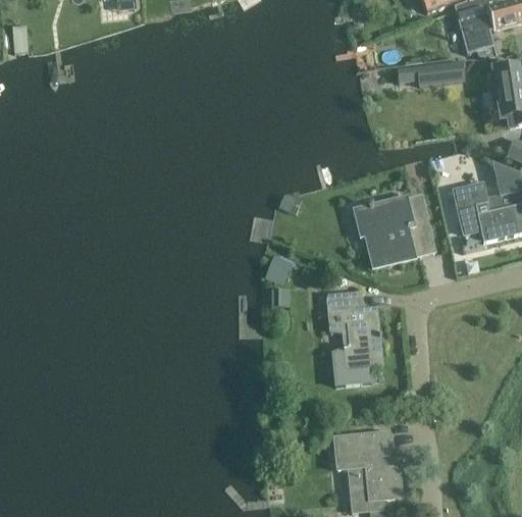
[(422,0),(426,11),(456,0),(465,0),(465,1),(454,5),(467,53),(476,50),(477,54),(497,57),(488,30),(493,29),(493,30),(521,21),(521,8),(519,0),(422,0)]
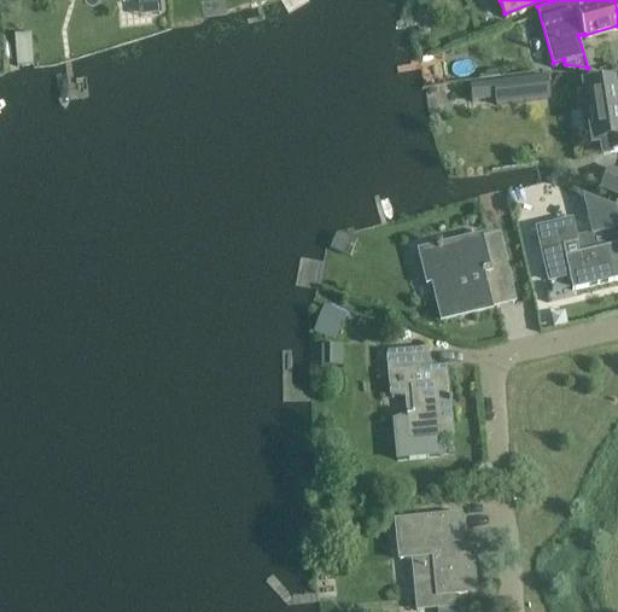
[(546,71),(470,81),(472,97),(496,94),(496,100),(548,94),(546,71)]
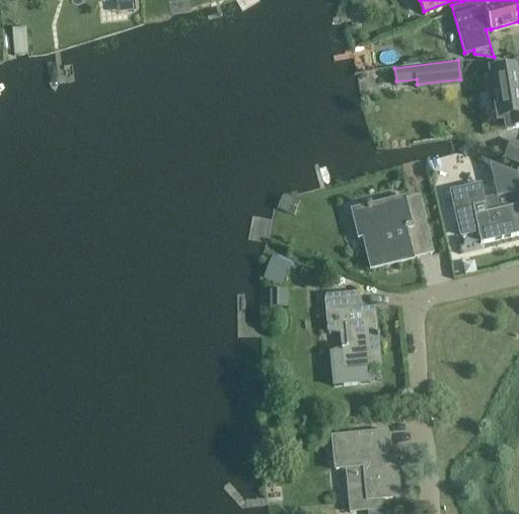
[(518,60),(490,64),(496,118),(505,117),(506,125),(518,123),(518,60)]
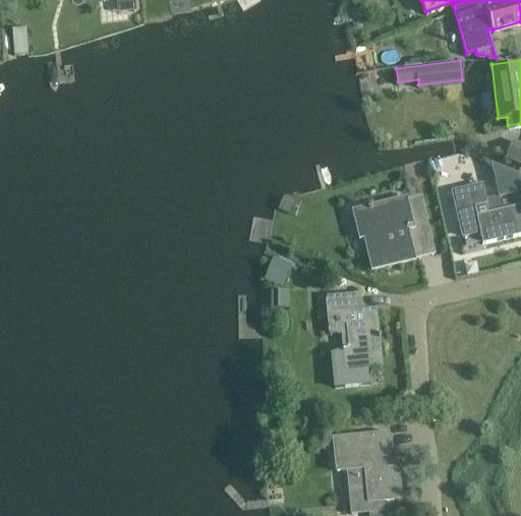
[(520,141),(513,138),(507,154),(520,160),(520,141)]
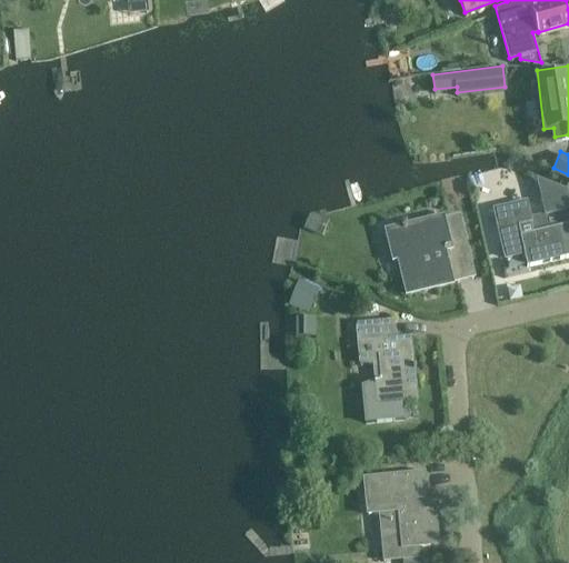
[(527,198),(495,205),(506,254),(525,250),(527,262),(568,252),(568,204),(565,188),(538,178),(546,211),(530,214),(527,198)]
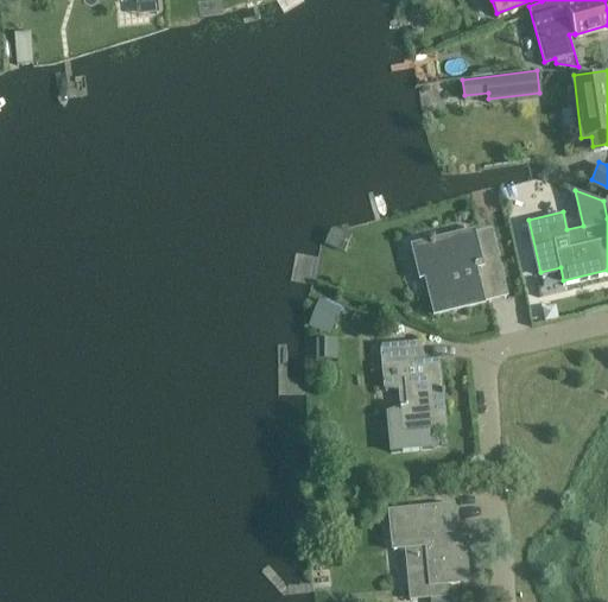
[(352,232),(331,223),(325,240),(344,248),(352,232)]
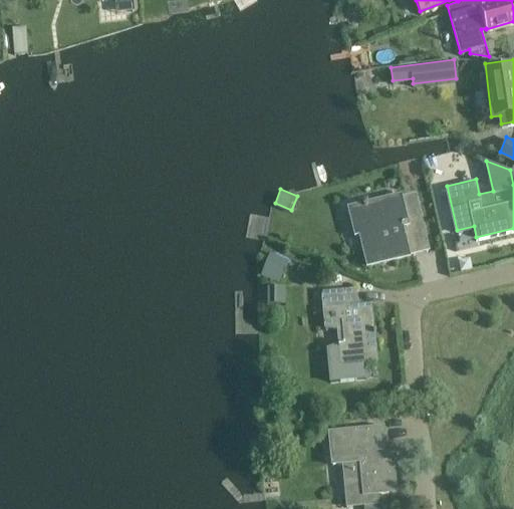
[(402,191),(348,203),(355,232),(359,231),(367,262),(409,253),(407,243),(426,239),(414,191),(402,193),(402,191)]
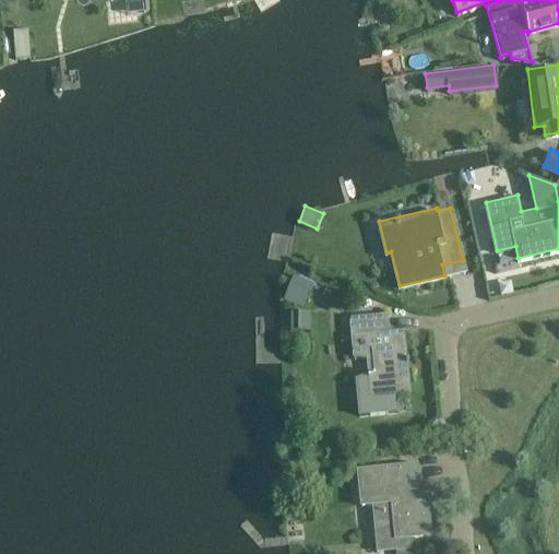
[(306,299),(312,283),(296,277),(289,293),(306,299)]
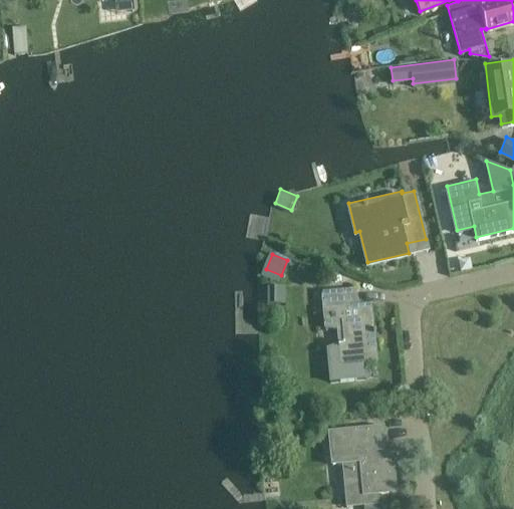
[(286,282),(270,283),(271,298),(286,298),(286,282)]
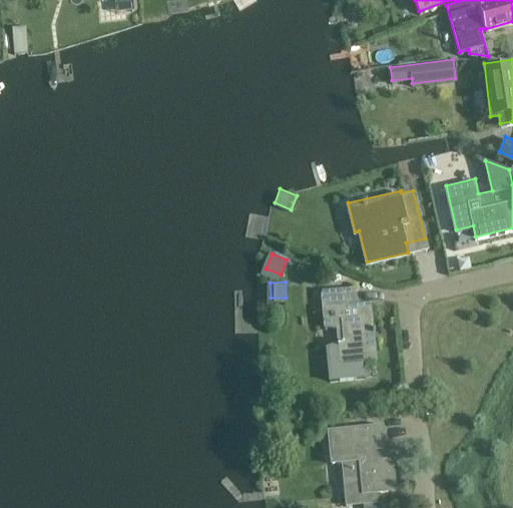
[(352,286),(321,288),(323,306),(322,306),(324,325),(336,326),(337,342),(326,346),(329,379),(365,376),(364,359),(376,358),(375,345),(371,301),(354,303),(352,286)]
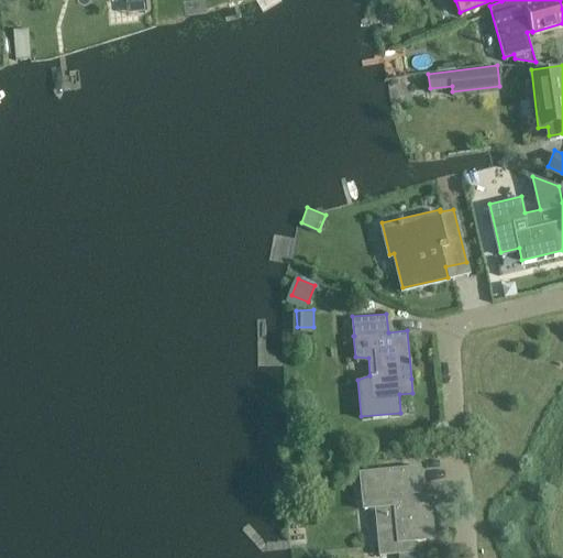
[(398,551),(398,557),(414,557),(414,548),(412,537),(433,536),(430,507),(429,507),(428,498),(421,499),(419,480),(420,480),(419,466),(359,471),(362,507),(374,506),(378,554),(398,551)]
